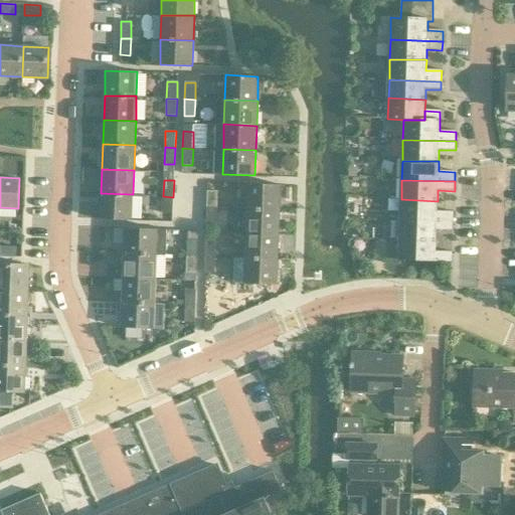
[(247,183),(247,208),(280,210),(281,184),(247,183)]
